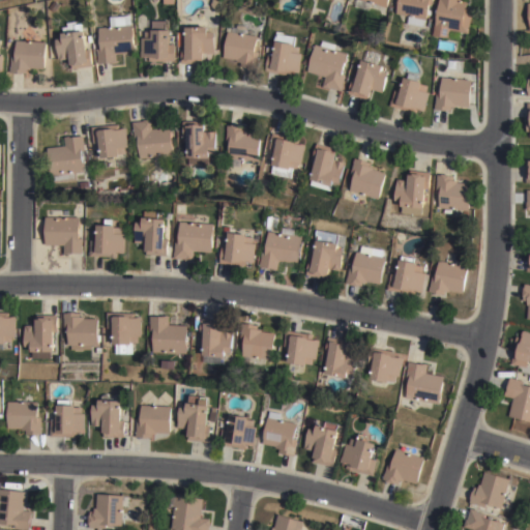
[(389,0),(387,8),(370,3),(367,10),(355,7),(356,0),(389,0)]
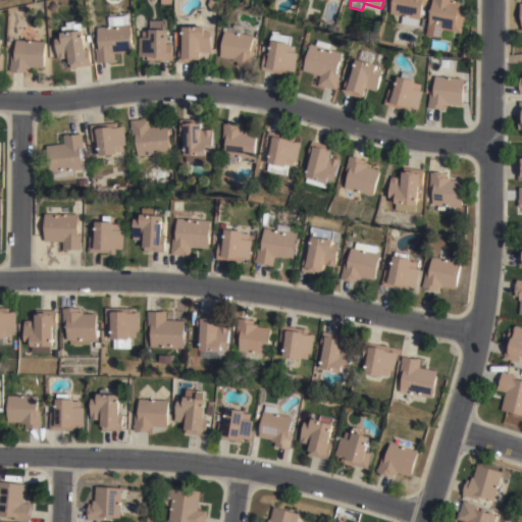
[(393,0),(427,0),(426,6),(423,5),(419,27),(401,23),(403,15),(390,13),(393,0)]
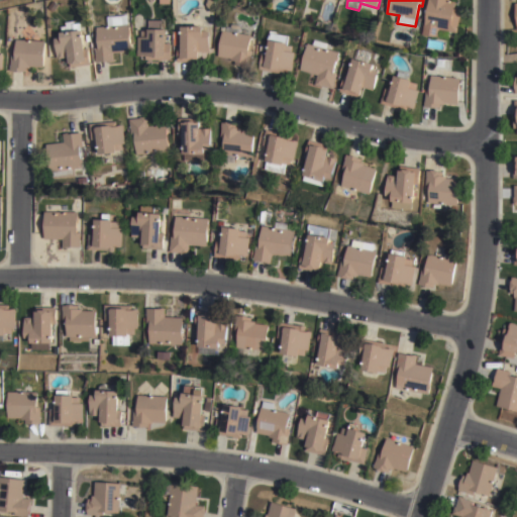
[(427,0),(451,0),(456,1),(455,8),(461,9),(457,33),(439,29),(437,37),(421,34),(427,0)]
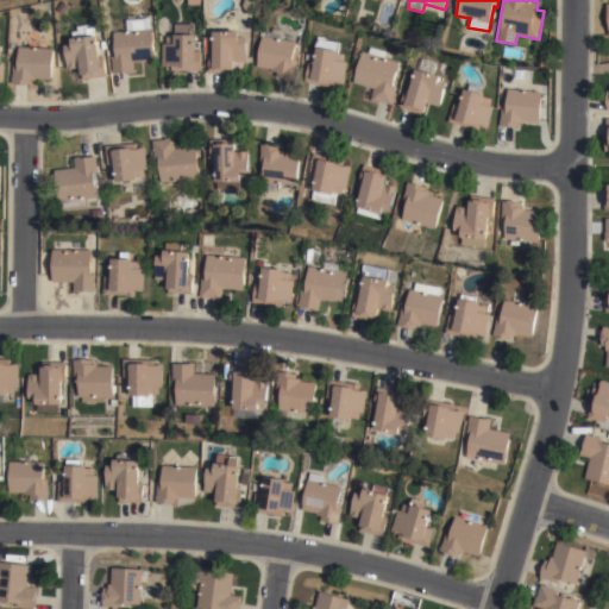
[(125,17),(151,14),(155,61),(133,63),(135,73),(112,75),(111,61),(108,61),(105,38),(113,37),(112,32),(126,31),(125,17)]
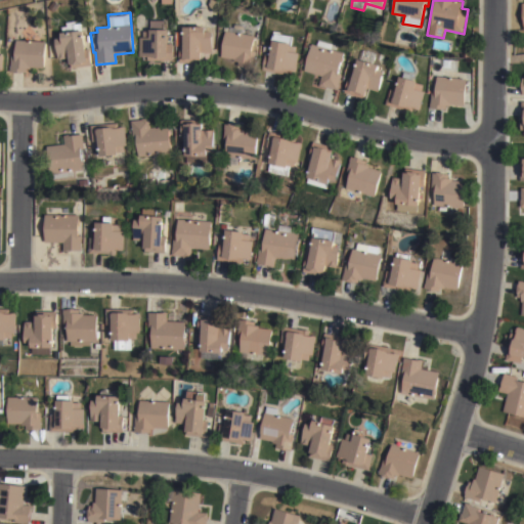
[(83,31),(85,50),(89,49),(91,67),(69,69),(68,59),(56,60),(54,39),(60,39),(58,24),(74,22),(75,25),(80,25),(81,32),(83,31)]
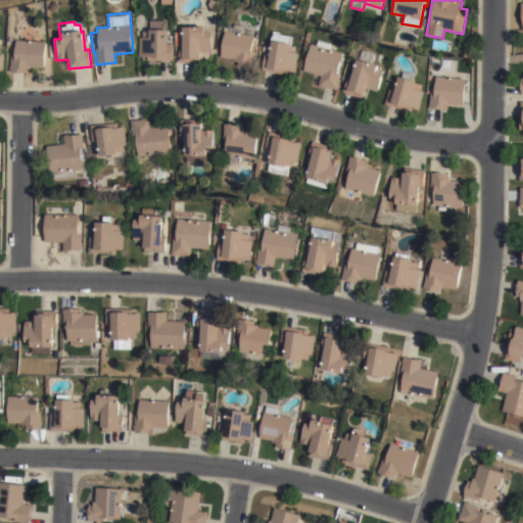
[(168,44),(173,45),(173,61),(147,60),(147,57),(138,57),(139,38),(142,38),(142,32),(149,32),(149,31),(150,31),(150,21),(165,21),(164,38),(168,39),(168,44)]
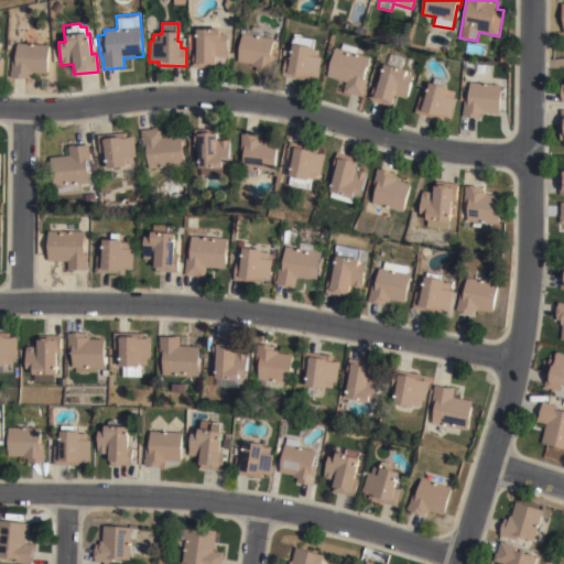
[(193,50),(191,50),(191,39),(197,39),(197,24),(221,24),(221,35),(228,35),(228,57),(217,57),(217,66),(215,66),(215,68),(193,68),(193,50)]
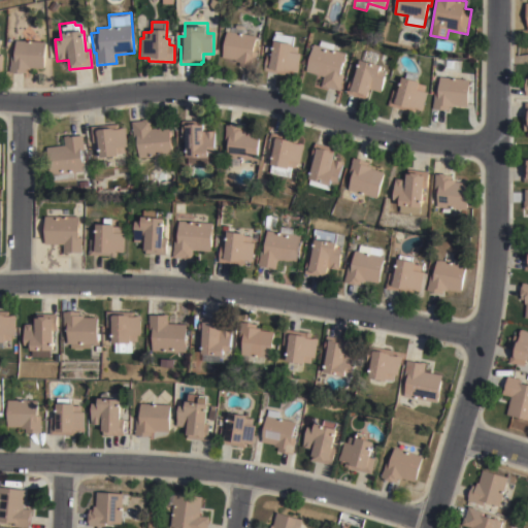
[(231,27),(236,28),(236,25),(246,26),(244,35),(257,37),(254,52),(258,53),(255,69),(239,67),(239,63),(235,62),(235,60),(222,58),(227,31),(230,32),(231,27)]
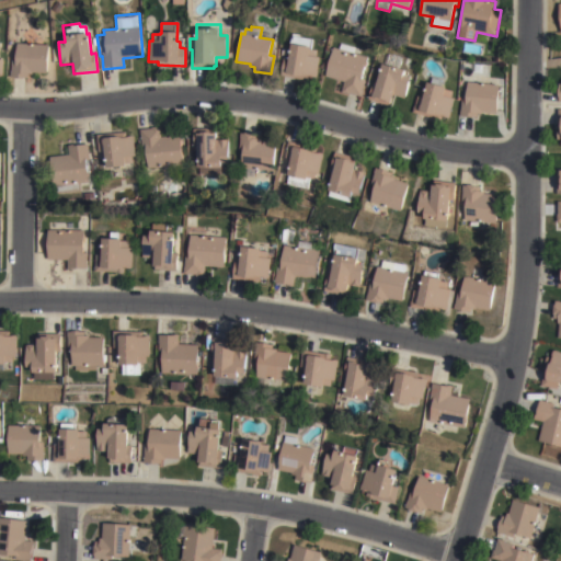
[(294,34),(298,35),(298,37),(313,39),(312,49),(319,50),(318,57),(322,58),(319,78),(309,76),(308,81),(281,76),(284,58),(289,59),(292,44),(294,34)]
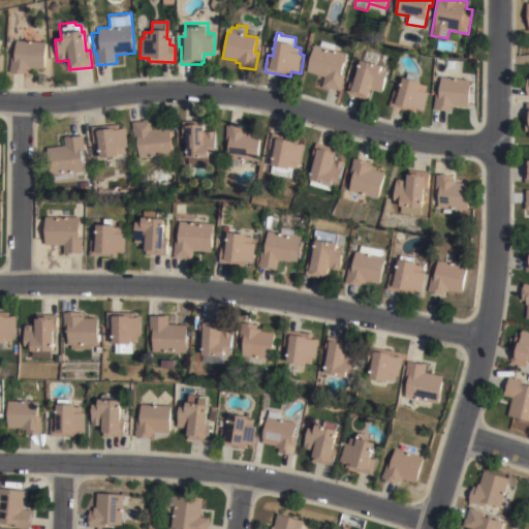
[(45,42),(43,69),(30,69),(30,70),(27,70),(26,74),(9,73),(10,57),(13,57),(14,40),(45,42)]
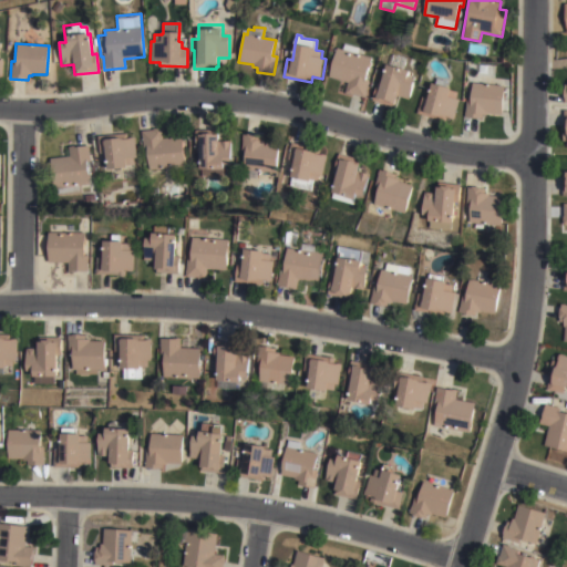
[(346,44),(360,49),(358,54),(373,59),(367,81),(370,82),(366,99),(346,92),(349,83),(329,78),(337,48),(343,50),(346,44)]
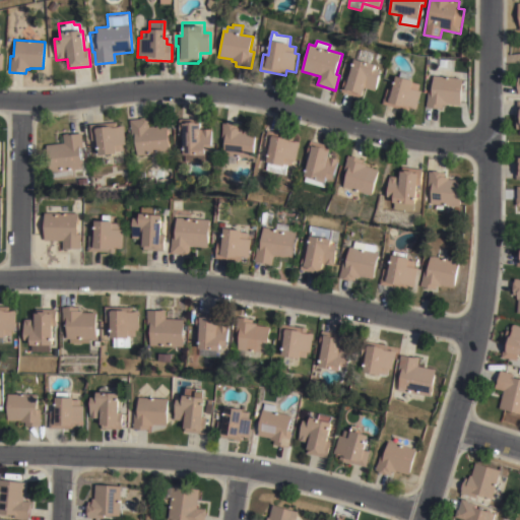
[(362,50),(373,54),(370,64),(378,66),(377,70),(383,72),(377,92),(366,88),(364,99),(341,92),(346,76),(350,78),(355,60),(359,60),(362,50)]
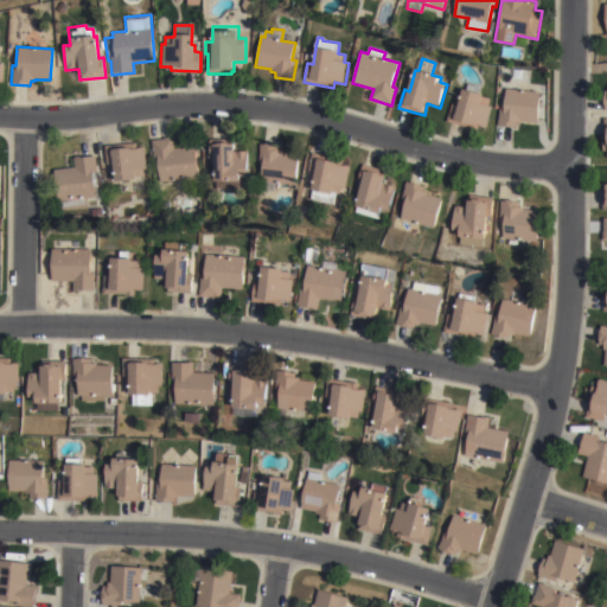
[(538,123),(522,122),(522,123),(518,122),(517,128),(498,127),(499,107),(505,107),(506,89),(541,91),(538,123)]
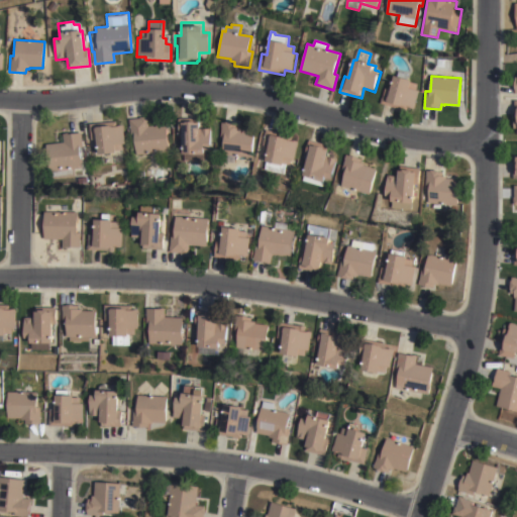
[(385,89),(391,91),(395,77),(413,81),(413,83),(418,84),(417,90),(420,91),(415,110),(408,108),(407,111),(381,104),(385,89)]
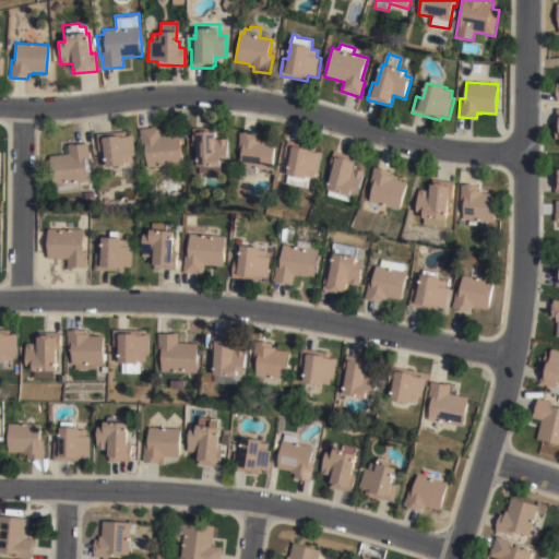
[(144,145),(141,146),(139,129),(159,127),(161,137),(180,135),(183,165),(146,168),(144,145)]
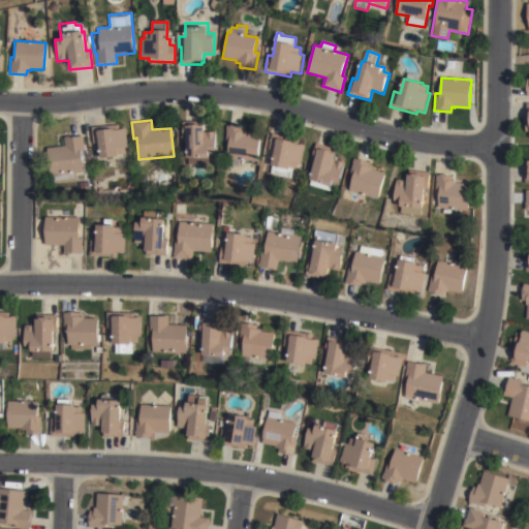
[(188,159),(187,159),(187,136),(183,136),(183,122),(205,122),(205,132),(216,132),(216,154),(211,154),(211,163),(209,163),(209,165),(188,165),(188,159)]
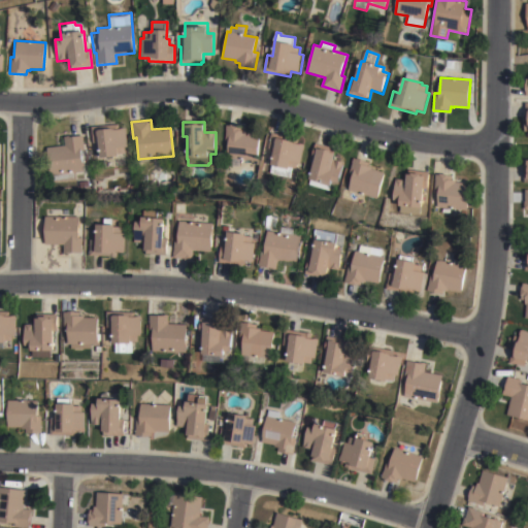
[(126,159),(127,167),(102,170),(101,165),(96,160),(94,143),(93,143),(90,128),(120,124),(120,129),(126,128),(129,154),(124,154),(124,160),(126,159)]
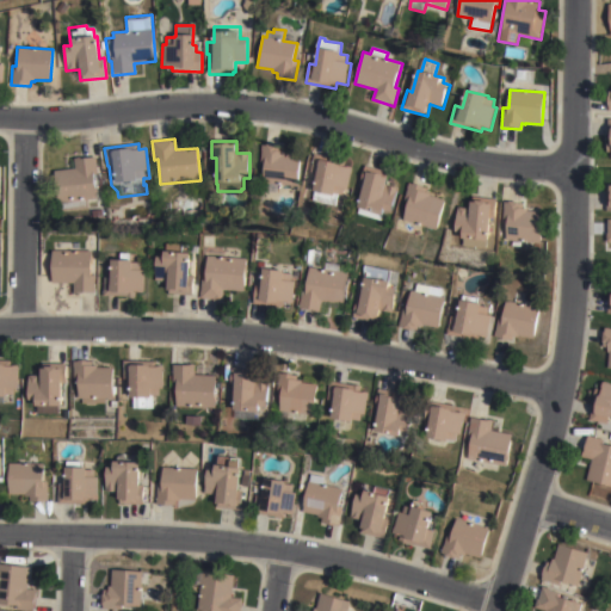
[(265,166),(259,165),(261,144),(279,147),(278,152),(287,153),(285,155),(301,156),(298,187),(278,185),(277,193),(261,192),(263,183),(265,166)]
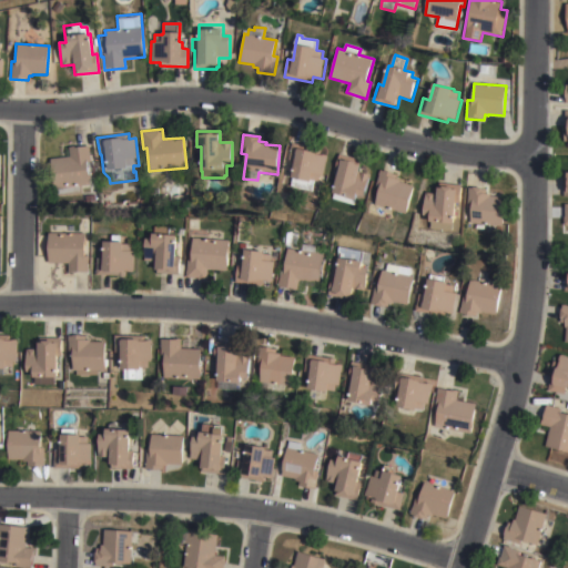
[(292,179),(295,161),(288,160),(292,143),(321,150),(320,154),(327,156),(323,178),(320,176),(318,182),(314,181),(312,192),(291,188),(293,180),(292,179)]
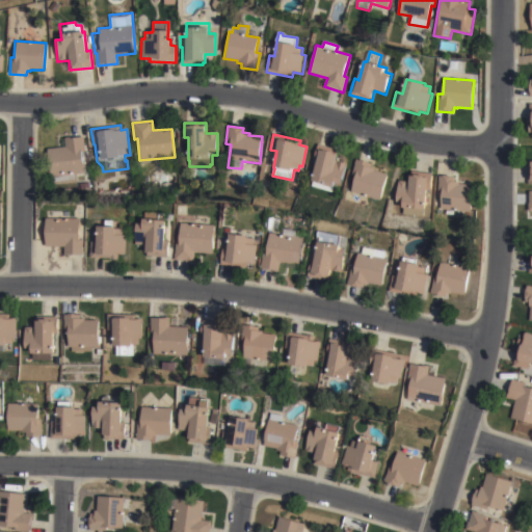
[(50,178),(47,150),(65,148),(64,138),(70,137),(70,138),(83,136),(84,152),(82,152),(84,174),(82,174),(82,180),(53,183),(52,177),(50,178)]
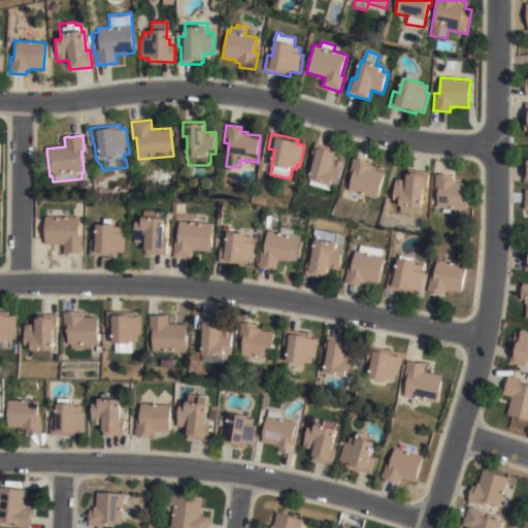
[(316,161),(310,159),(316,142),(335,150),(334,154),(336,155),(334,160),(345,163),(338,185),(332,183),(331,187),(329,187),(328,191),(307,185),(309,180),(316,161)]
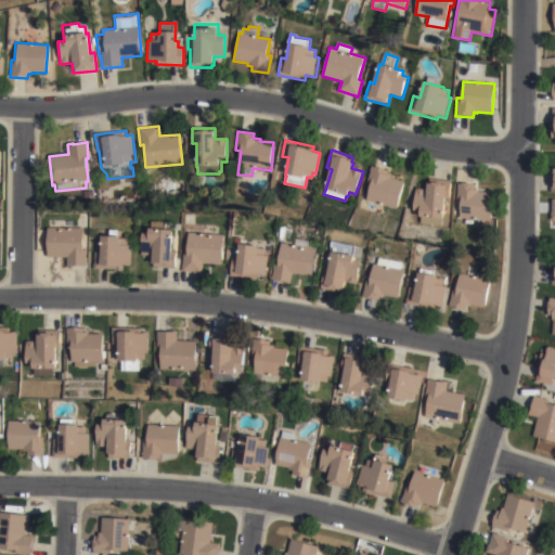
[(371,184),(366,183),(372,166),(388,171),(387,176),(391,177),(390,178),(404,182),(397,209),(365,201),(371,184)]
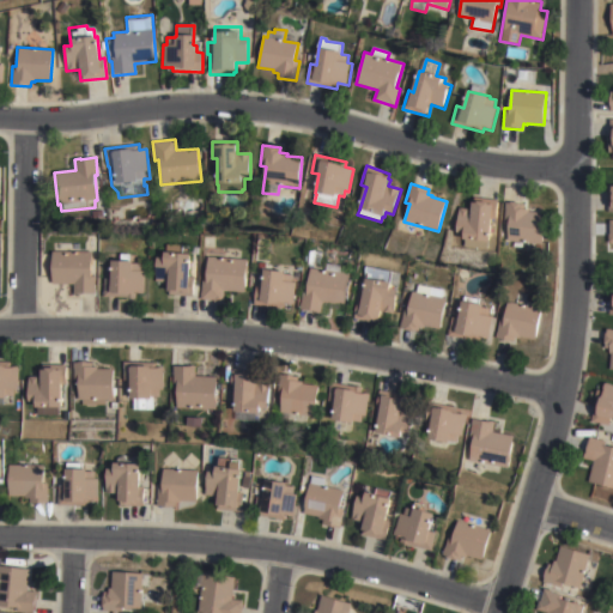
[(465,235),(456,234),(459,208),(472,210),(473,198),(499,200),(497,229),(492,229),(490,243),(487,243),(486,247),(463,246),(463,241),(465,235)]
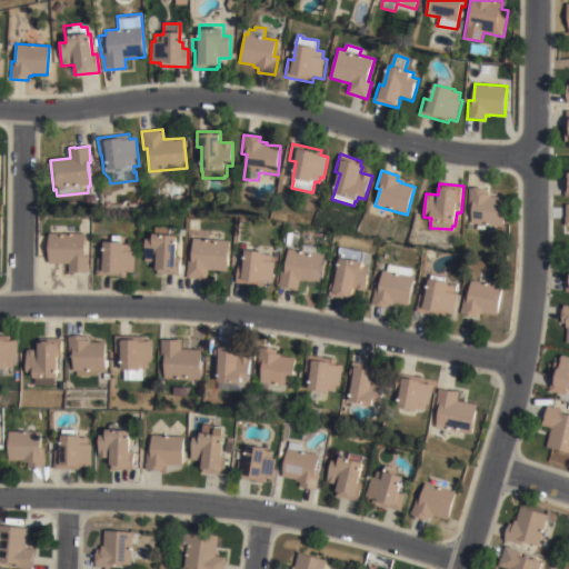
[(471,223),(472,207),(468,207),(469,188),(488,190),(488,195),(491,195),(491,197),(507,198),(503,227),(486,225),(485,229),(475,228),(475,223),(471,223)]
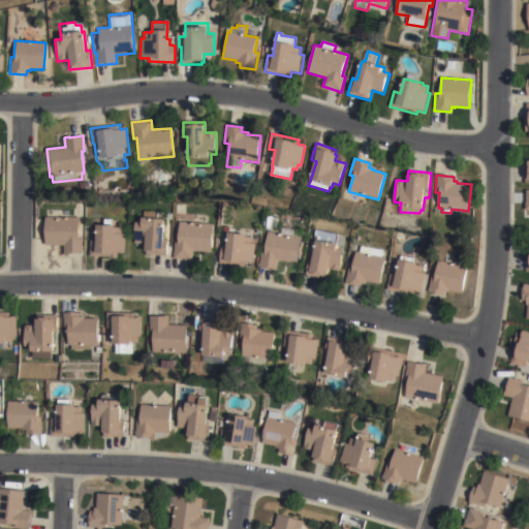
[(272,225),(265,224),(266,215),(273,215),(272,225)]
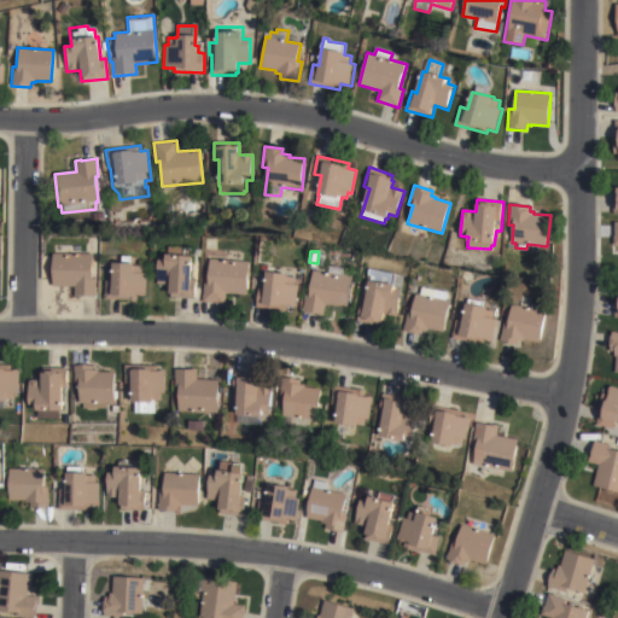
[(93,254),(93,279),(97,279),(97,298),(75,298),(75,287),(52,287),(52,254),(93,254)]
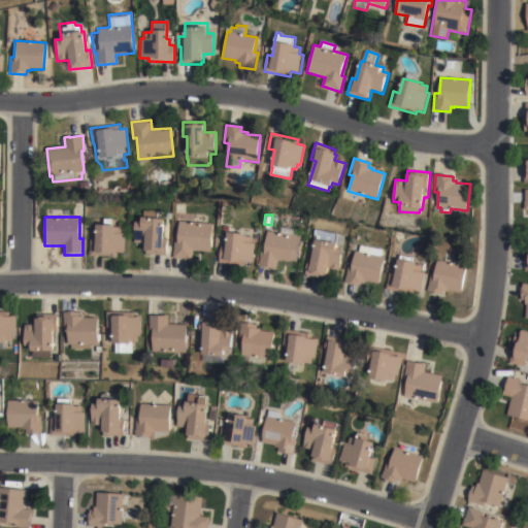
[(142,224),(142,219),(164,221),(163,239),(167,239),(166,256),(144,255),(144,244),(134,243),(135,223),(142,224)]
